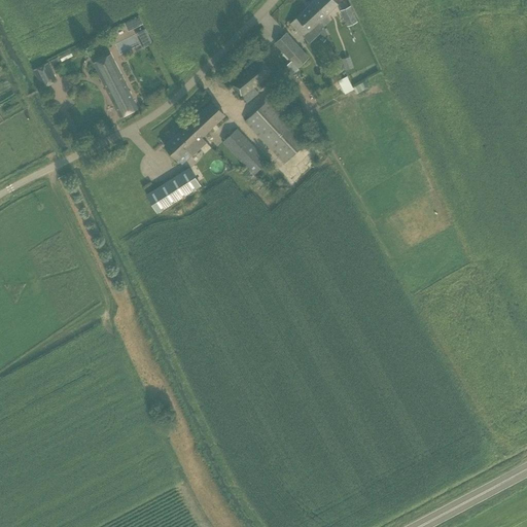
[(319,23),(323,28),(330,21),(325,15),(339,4),(335,0),(314,0),(310,5),(322,19),(319,23)]
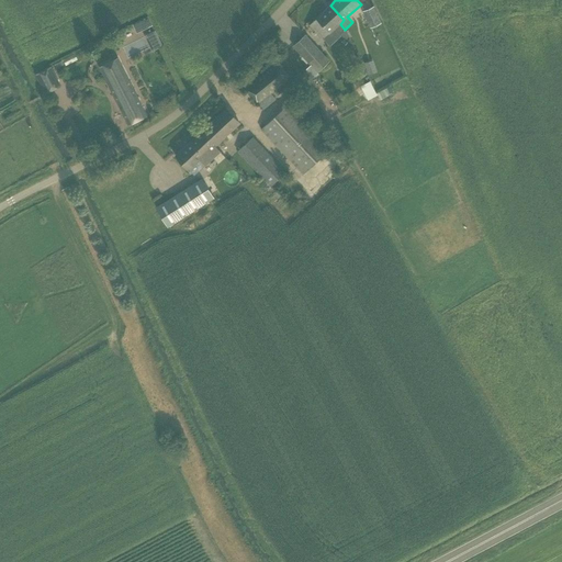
[(311,25),(324,38),(329,33),(330,33),(335,29),(340,35),(346,30),(345,30),(340,24),(344,20),(330,6),(316,19),(311,25)]
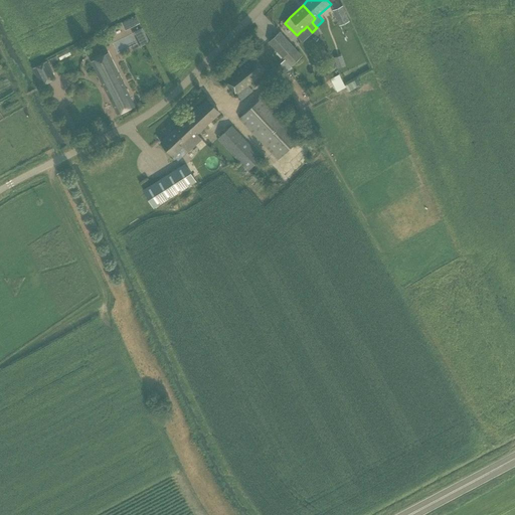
[(332,11),(338,26),(349,21),(342,6),(332,11)]
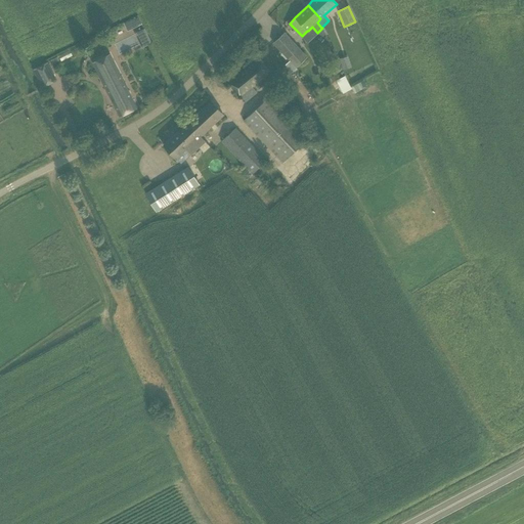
[(138,15),(124,23),(128,31),(142,24),(138,15)]
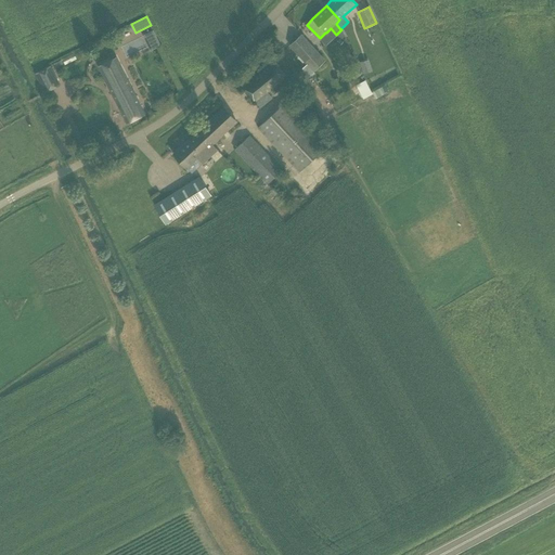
[(153,24),(143,29),(145,34),(155,28),(153,24)]
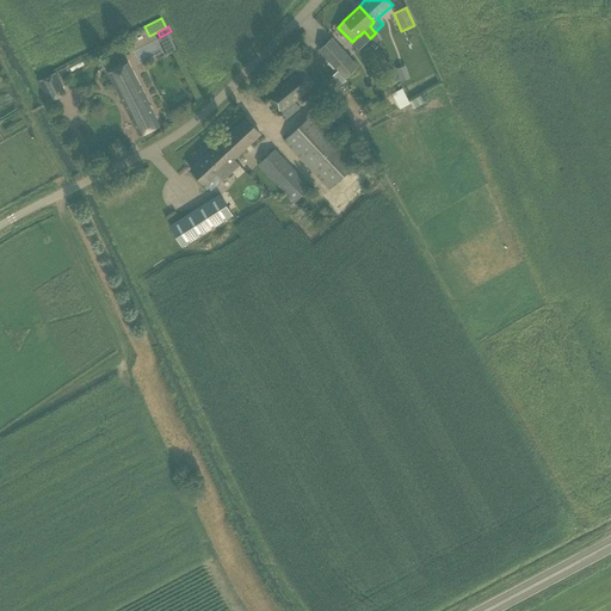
[(167,55),(180,48),(172,32),(159,38),(167,55)]
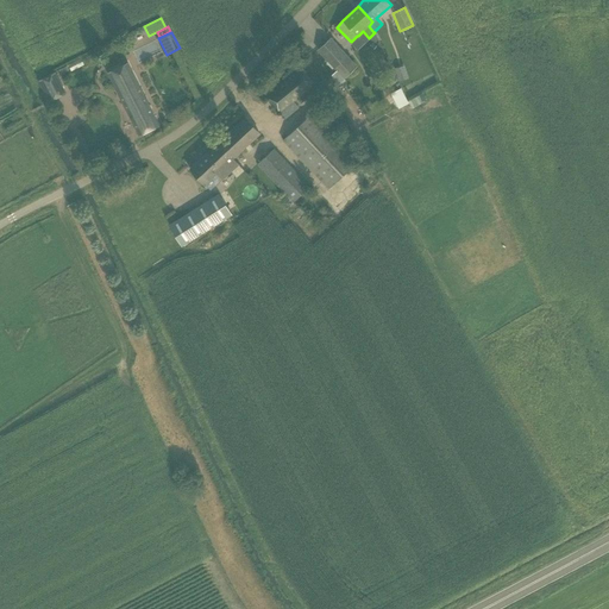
[(319,50),(345,79),(357,67),(331,39),(319,50)]
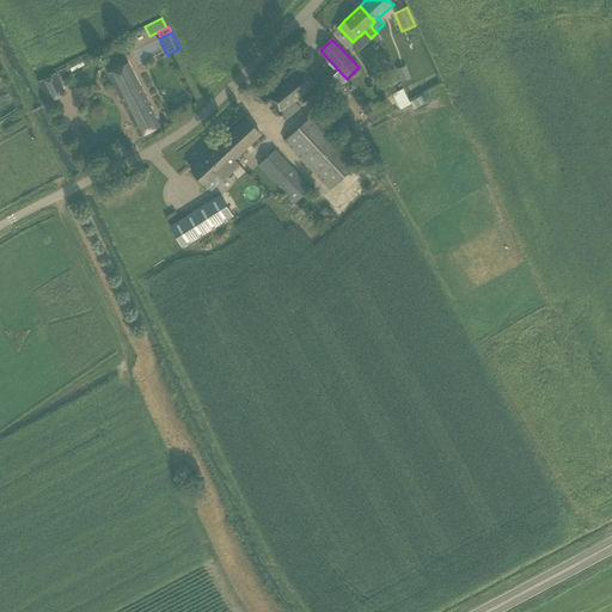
[(134,126),(140,136),(160,126),(154,115),(147,101),(139,84),(128,62),(108,73),(134,126)]
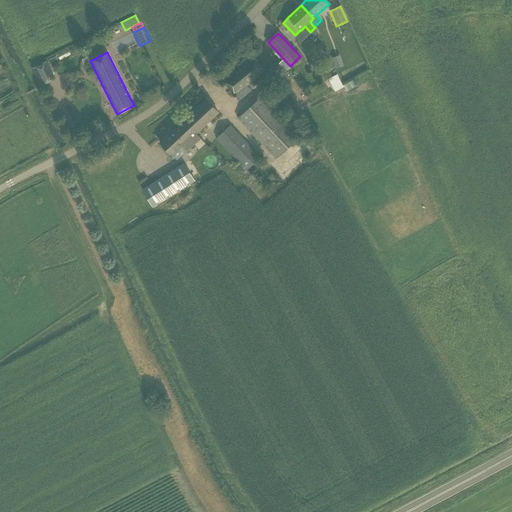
[(61,53),(49,58),(51,62),(63,57),(61,53)]
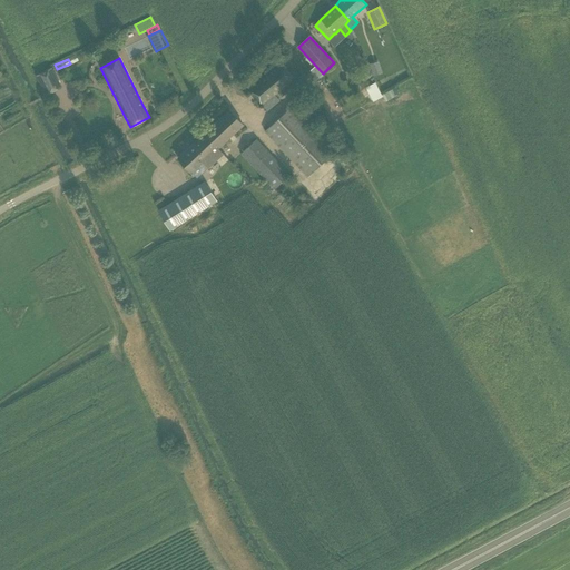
[(248,89),(266,110),(278,100),(274,95),(294,79),(281,64),(248,89)]
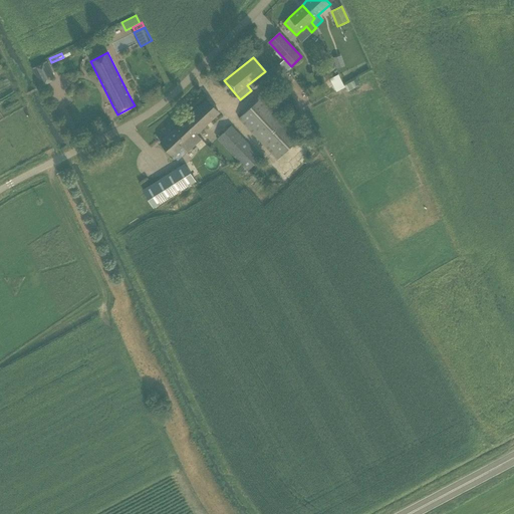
[(33,67),(42,85),(55,78),(46,60),(33,67)]
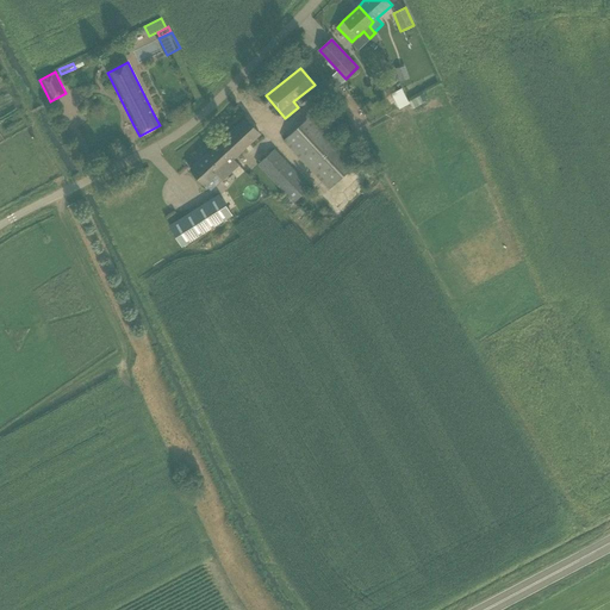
[(400,88),(390,94),(394,103),(397,101),(398,105),(402,103),(400,99),(405,97),(400,88)]
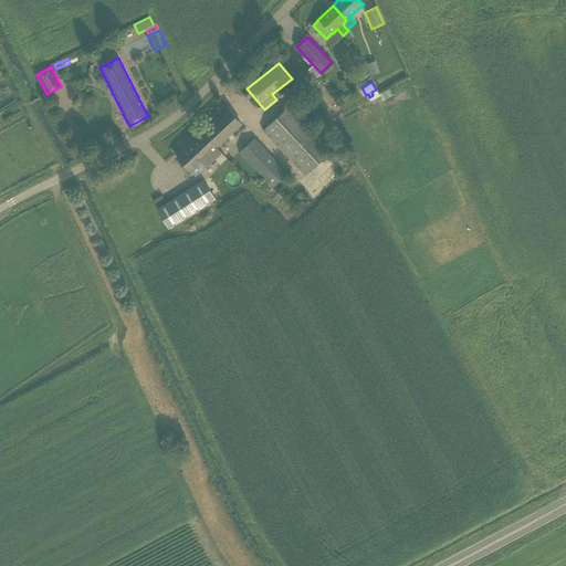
[(263,129),(305,175),(333,150),(299,113),(302,111),(294,102),(263,129)]
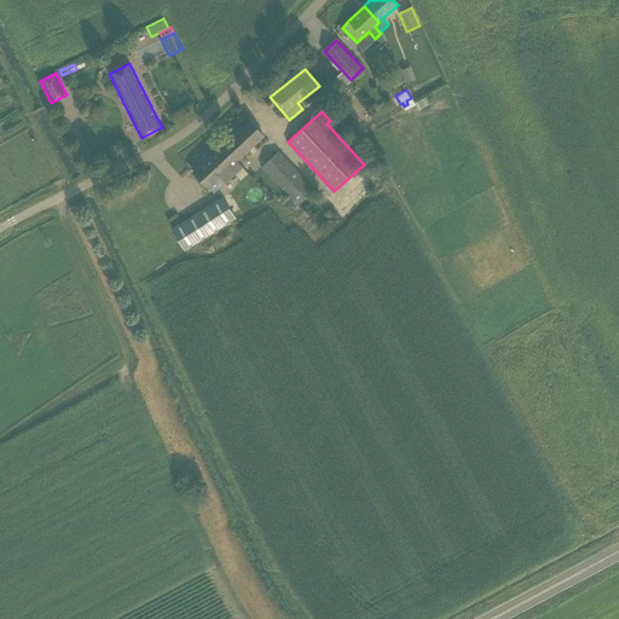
[(194,172),(209,189),(220,178),(226,184),(243,167),(238,161),(265,136),(249,119),(194,172)]
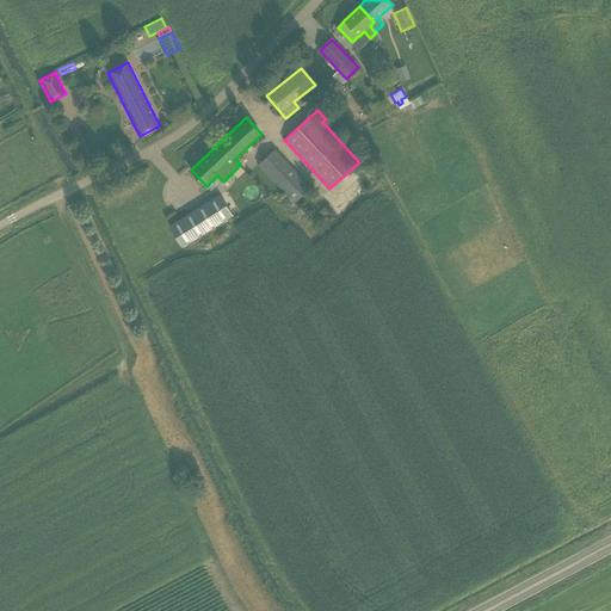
[(295,202),(310,187),(275,149),(259,165),(295,202)]
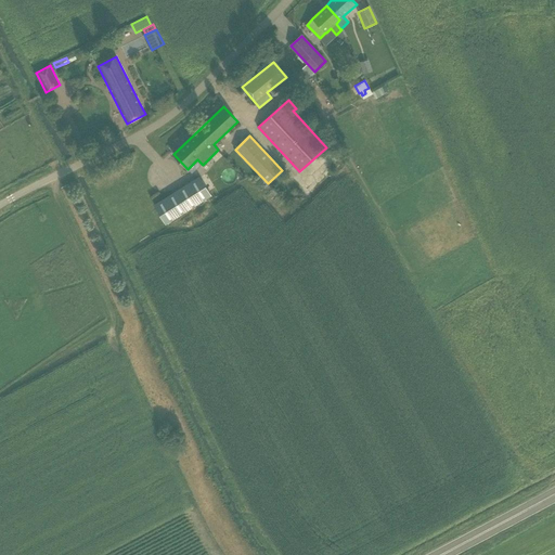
[(155,206),(167,224),(213,195),(199,177),(155,206)]
